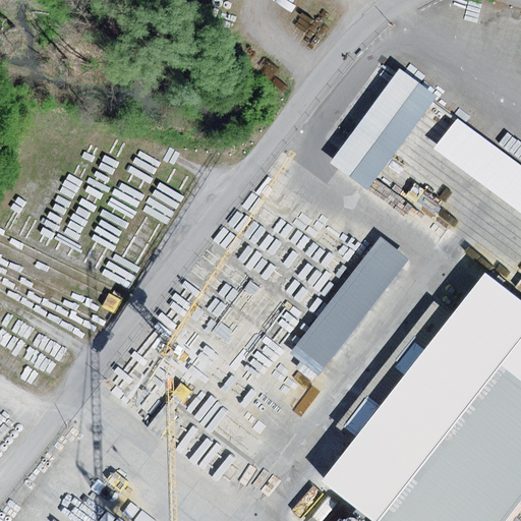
[(399,70),(330,163),(367,190),(437,98),(399,70)]
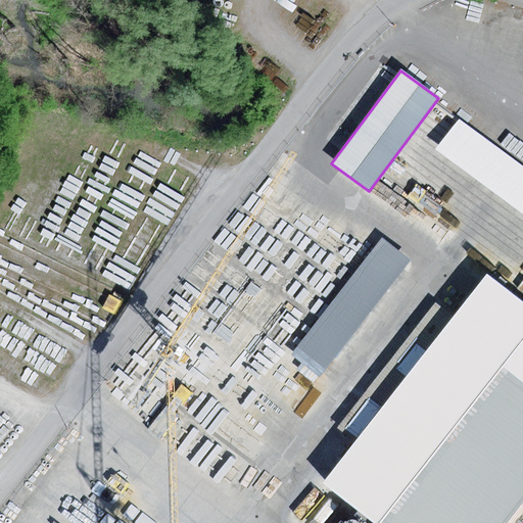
[(522,167),(459,120),(436,150),(522,215),(522,167)]
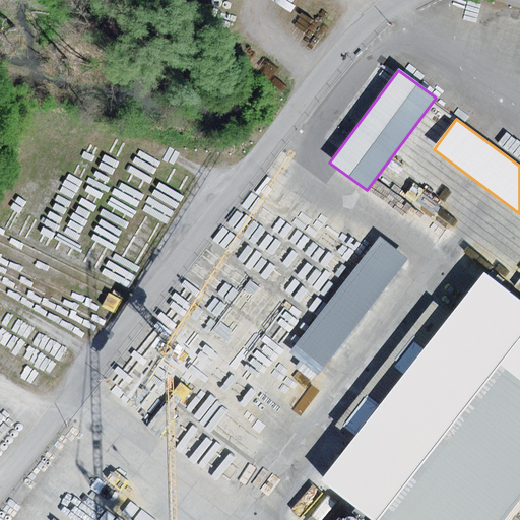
[(409,258),(380,236),(293,352),(322,375),(409,258)]
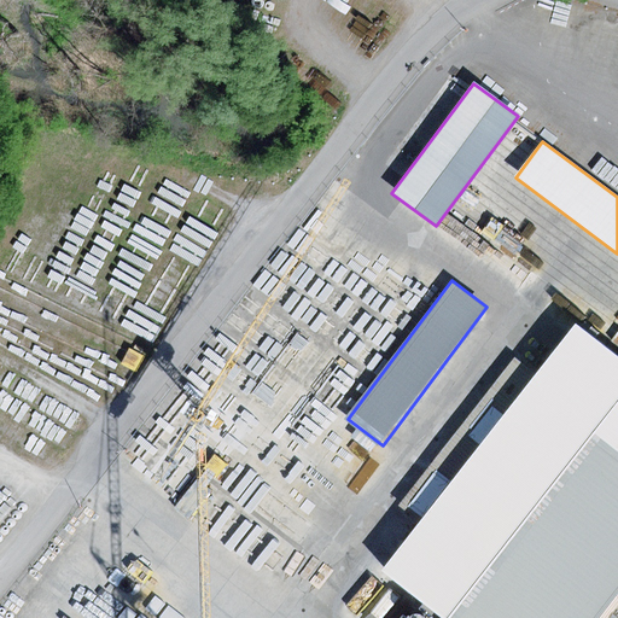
[(598,617),(617,594),(617,355),(575,322),(534,375),(419,522),(379,572),(437,617),(598,617)]
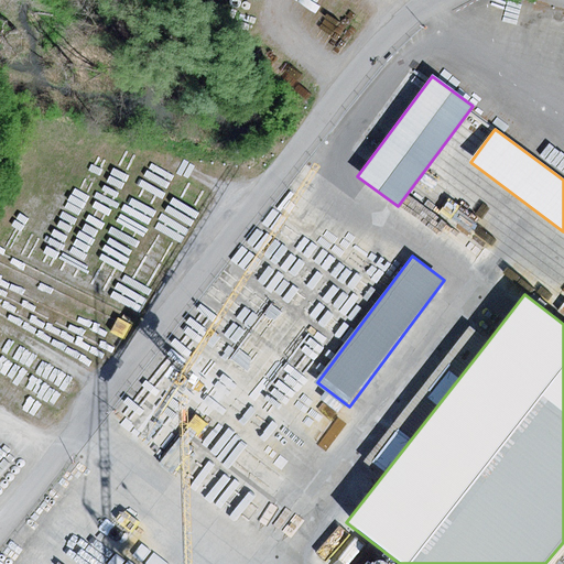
[(364,462),(382,476),(487,343),(468,328),(364,462)]
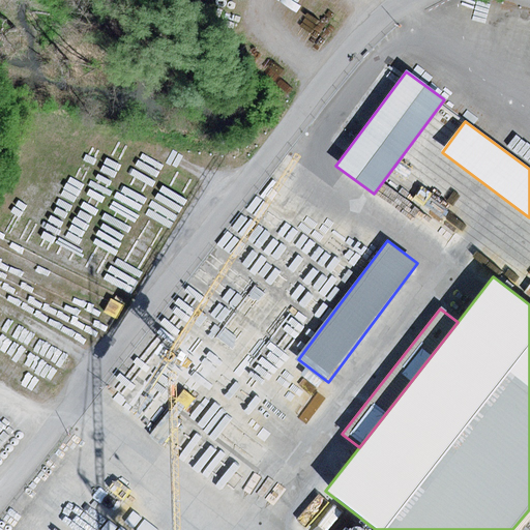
[(529,529),(529,509),(512,529),(529,529)]
